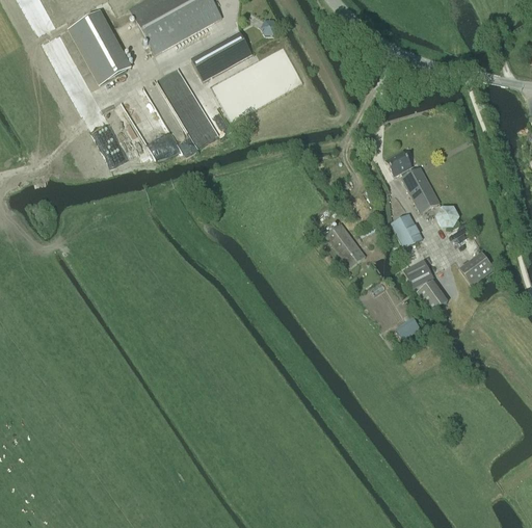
[(142,0),(129,7),(155,53),(221,17),(211,0),(142,0)]
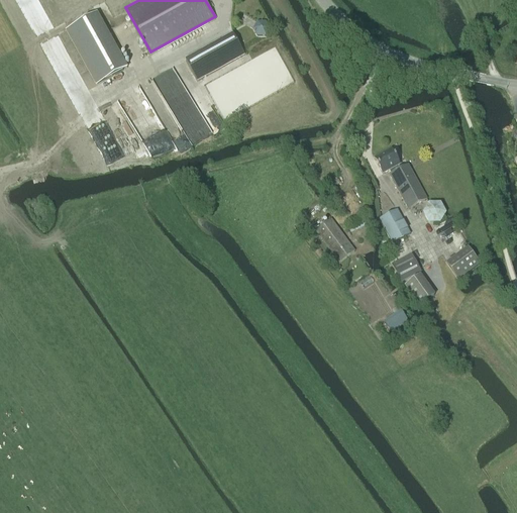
[(86,17),(67,27),(97,82),(127,65),(97,11),(90,14),(86,17)]
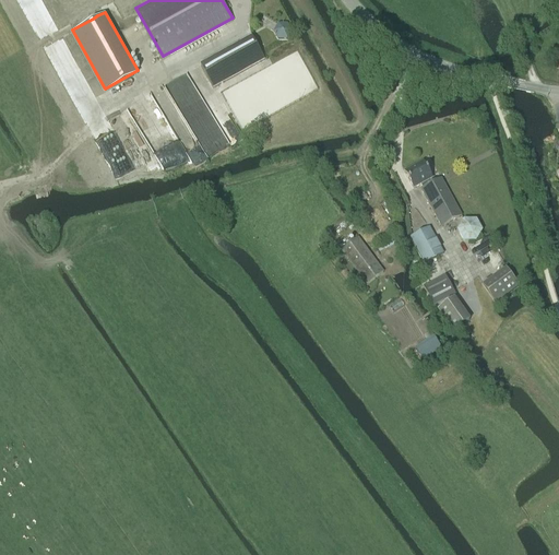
[(278,20),(274,27),(277,36),(287,36),(292,28),(288,20),(278,20)]
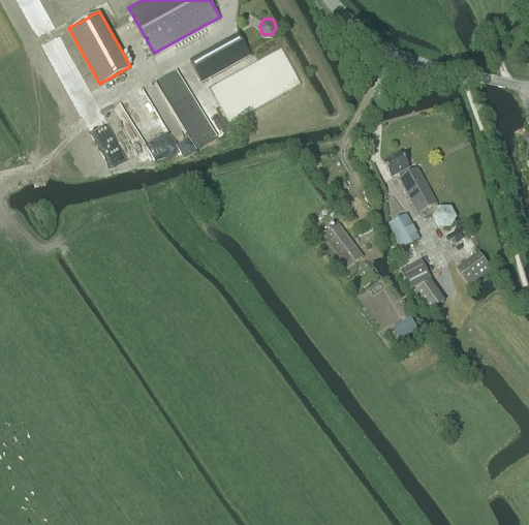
[(238,32),(191,58),(190,58),(201,80),(250,54),(238,32)]
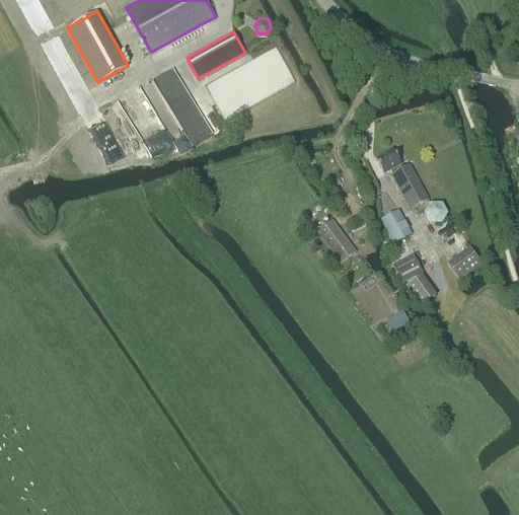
[(146,99),(177,150),(209,130),(195,106),(196,105),(179,116),(163,88),(146,99)]
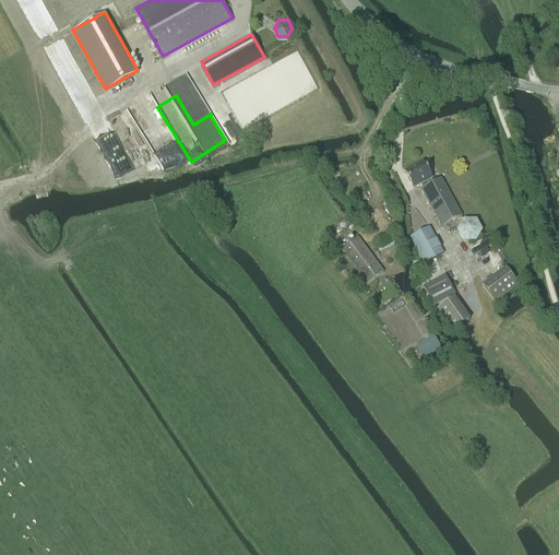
[(441,175),(428,182),(426,179),(432,176),(423,158),(405,168),(414,186),(421,181),(423,185),(421,186),(442,223),(462,212),(441,175)]
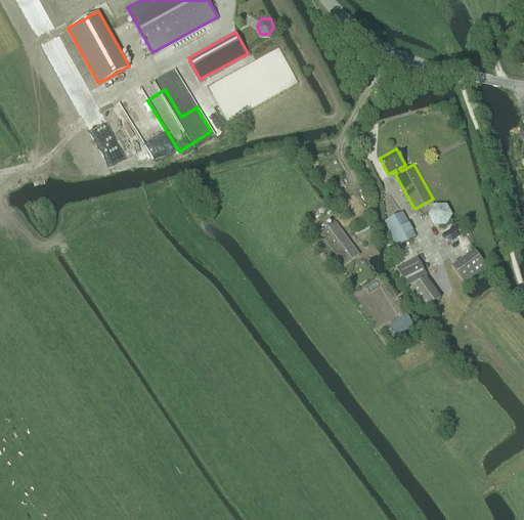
[(332,190),(348,179),(346,177),(345,178),(344,176),(342,177),(341,175),(329,184),(332,190)]
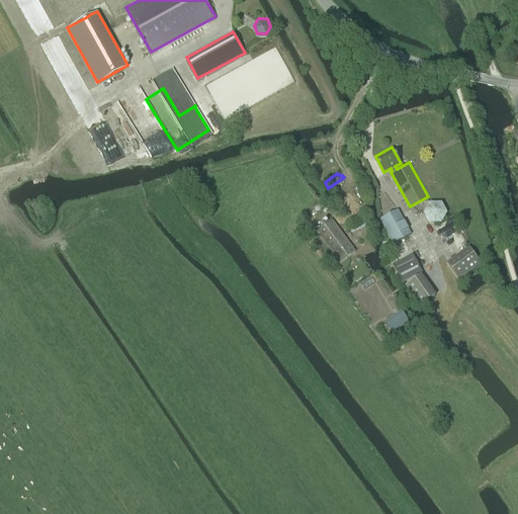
[(441,201),(430,200),(424,210),(430,220),(441,221),(446,210),(441,201)]
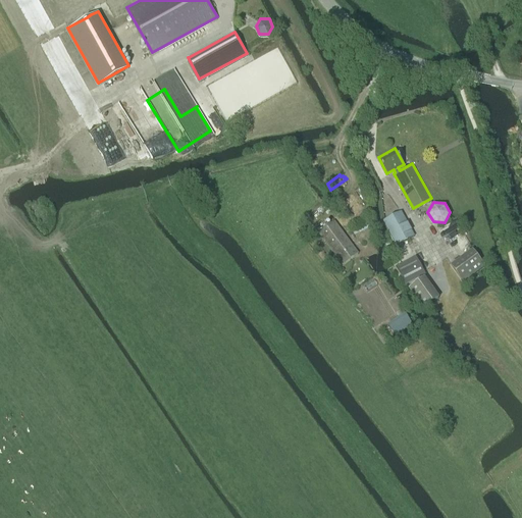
[(402,210),(383,220),(396,243),(414,232),(402,210)]
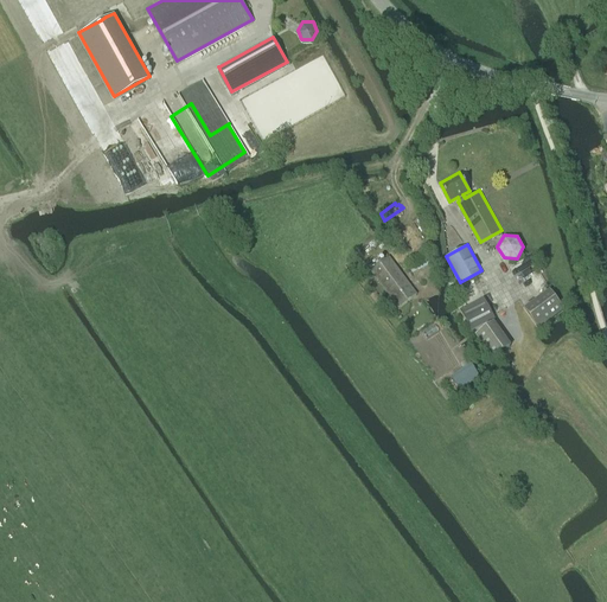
[(416,290),(389,254),(371,267),(398,303),(416,290)]
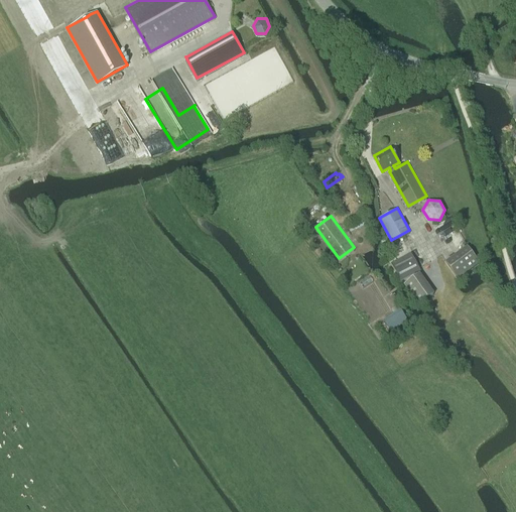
[(445,260),(458,276),(479,261),(467,245),(445,260)]
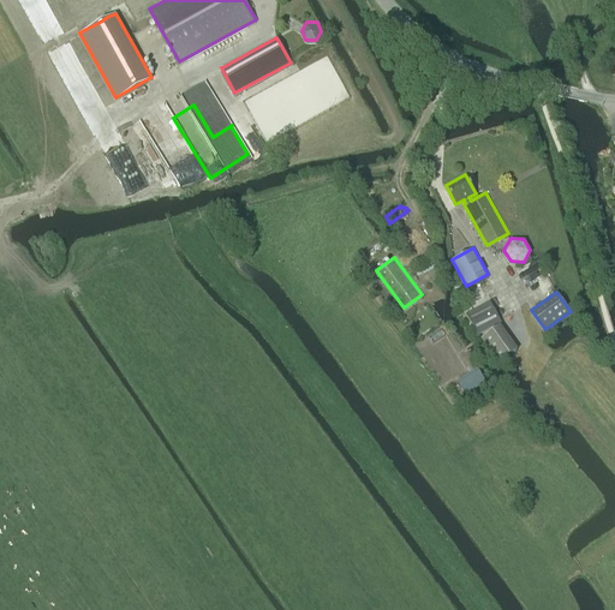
[(501,321),(489,299),(466,311),(477,333),(501,321)]
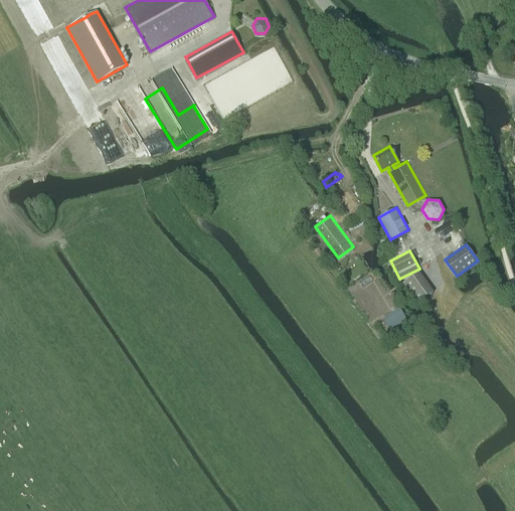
[(382,318),(390,330),(407,320),(400,308),(382,318)]
